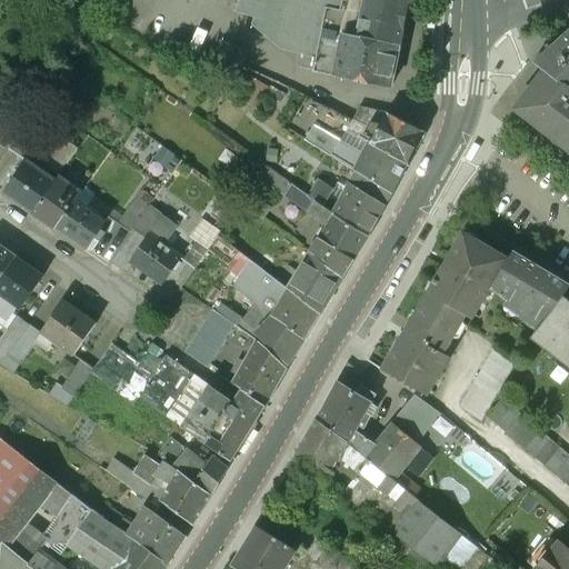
[(238,0),(235,12),(252,18),(251,25),(280,51),(303,56),(301,68),(312,70),(312,72),(333,77),(342,35),(356,37),(363,0),(238,0)]
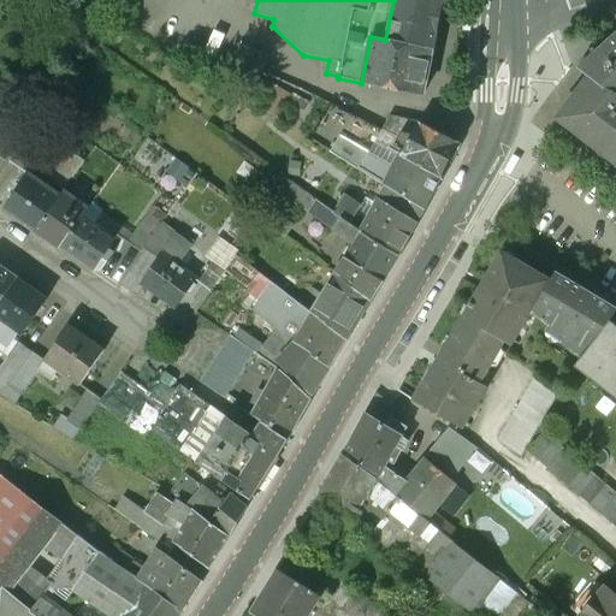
[(440,0),(394,0),(385,40),(371,37),(361,83),(420,98),(440,0)]
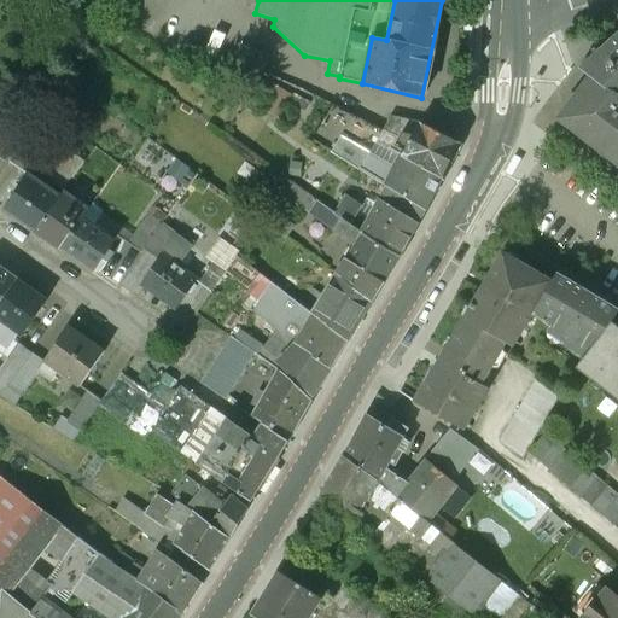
[(617,36),(599,54),(584,73),(590,77),(592,76),(617,95),(617,36)]
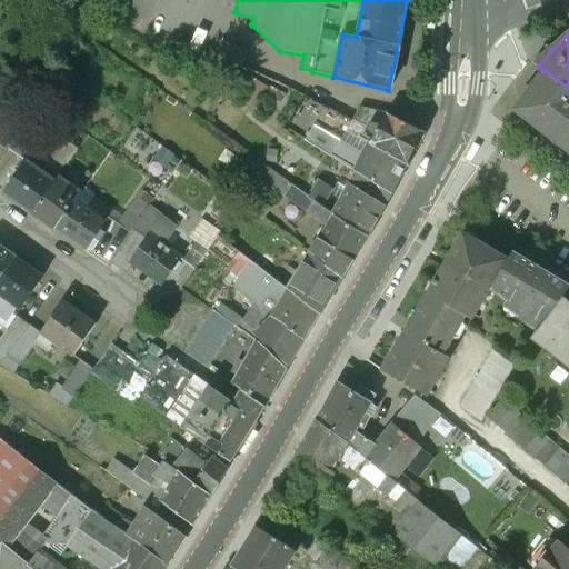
[(513,109),(568,152),(568,88),(545,70),(543,71),(513,109)]
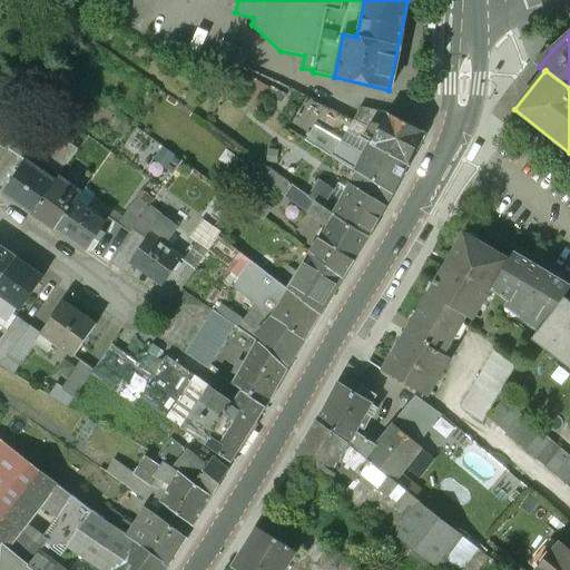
[(0,137),(13,119),(12,118),(0,109),(0,137)]
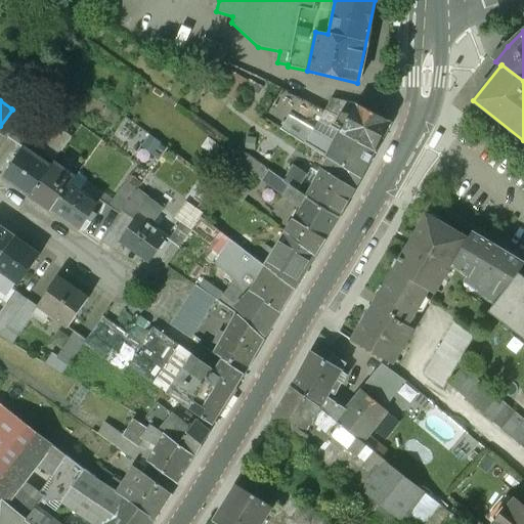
[(12,110),(0,126),(0,131),(7,137),(25,112),(14,103),(11,108),(12,110)]
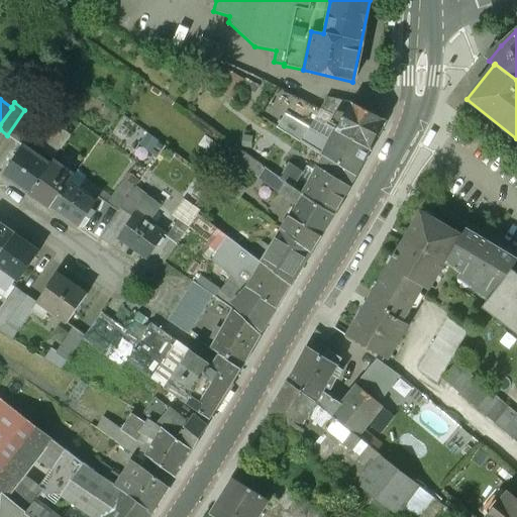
[(314,121),(319,112),(299,102),(293,114),(304,119),(309,119),(314,121)]
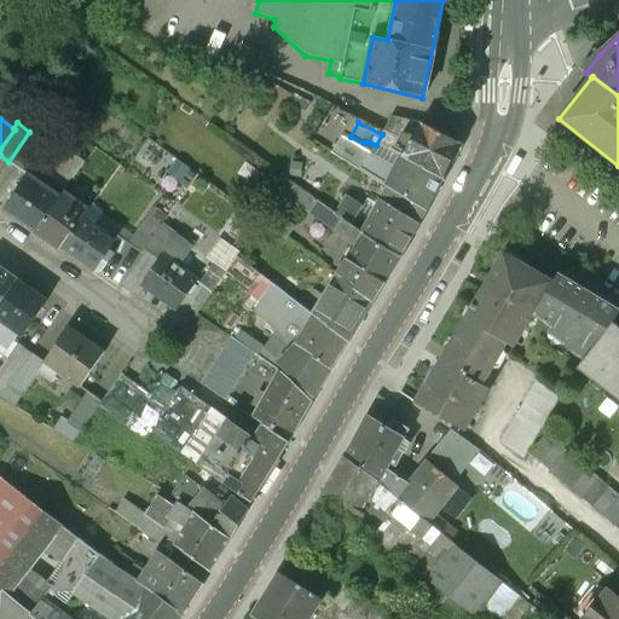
[(374,149),(399,162),(404,156),(444,178),(462,144),(421,123),(409,145),(382,134),(376,145),(374,149)]
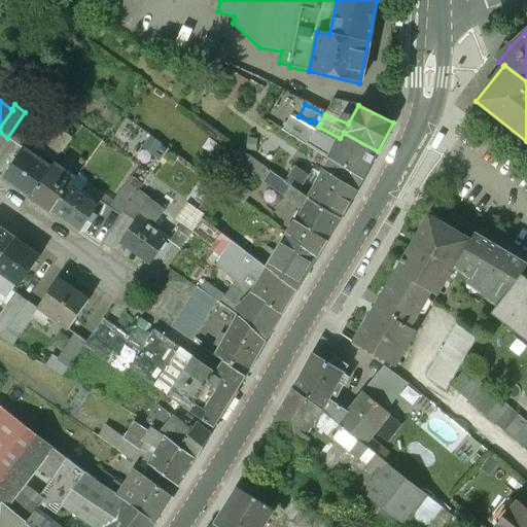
[(25,112),(7,138),(19,146),(37,120),(25,112)]
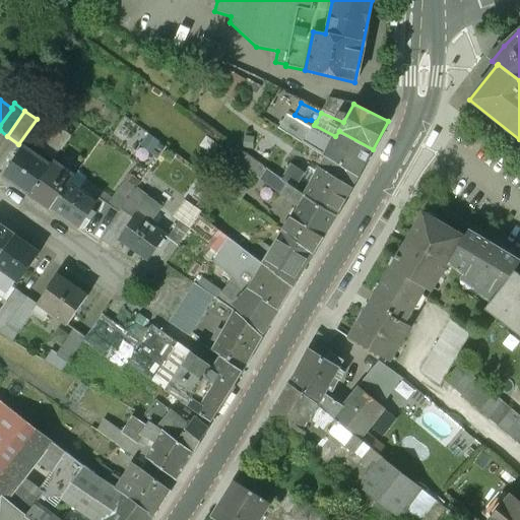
[(278,128),(325,157),(331,144),(328,139),(287,115),(278,128)]
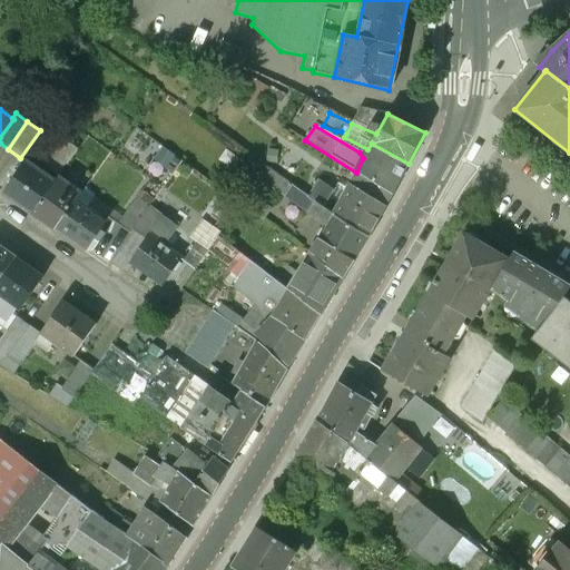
[(53,155),(67,165),(79,149),(65,139),(53,155)]
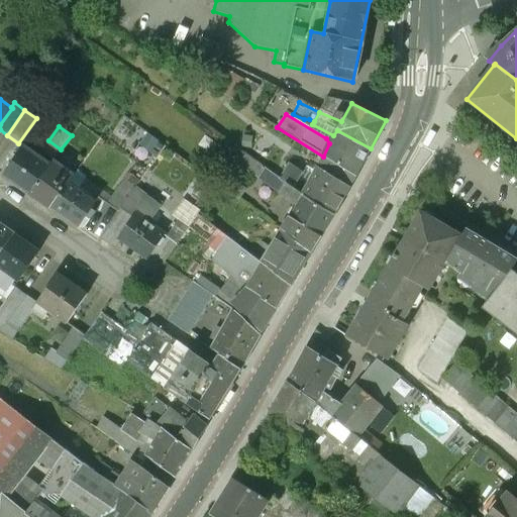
[(355,177),(371,148),(337,130),(333,135),(329,143),(323,157),(328,160),(355,177)]
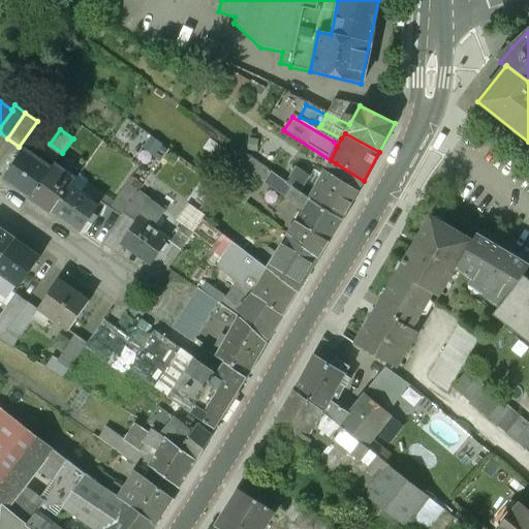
[(241,166),(305,211),(311,200),(301,192),(286,182),(232,143),(215,167),(226,176),(236,164),(241,167),(241,166)]
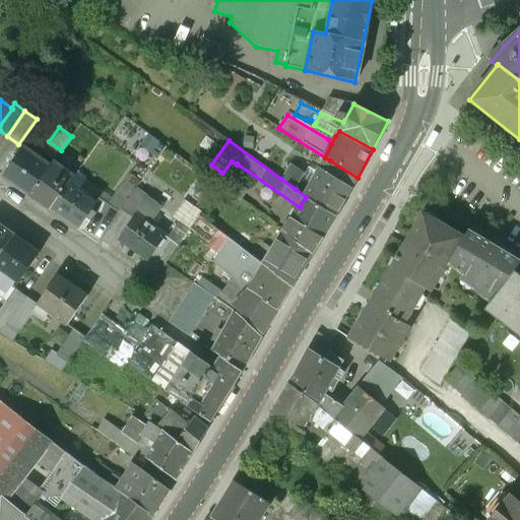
[(3,177),(29,196),(51,166),(24,146),(3,177)]
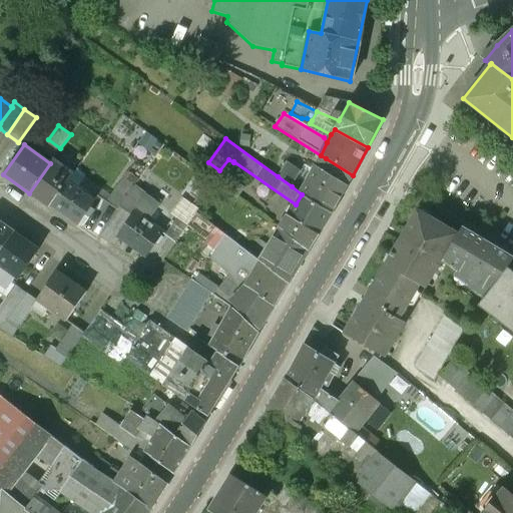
[(333,212),(353,175),(326,158),(320,170),(316,168),(315,172),(305,166),(301,173),(292,186),(302,194),(333,212)]
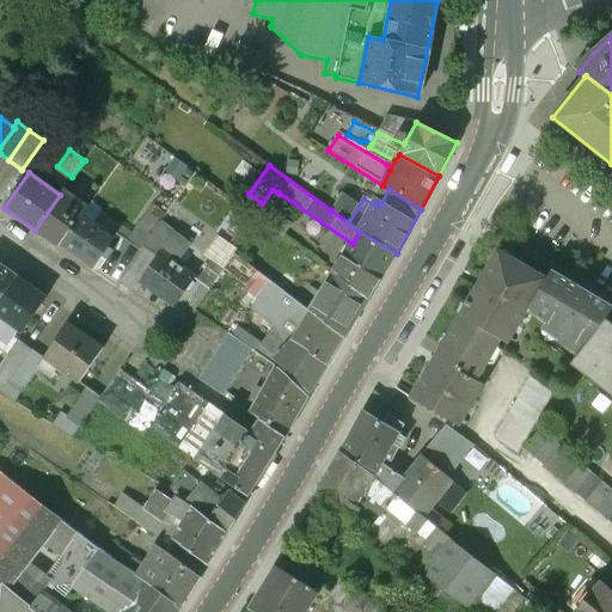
[(63,190),(60,195),(35,231),(60,248),(83,215),(89,207),(63,190)]
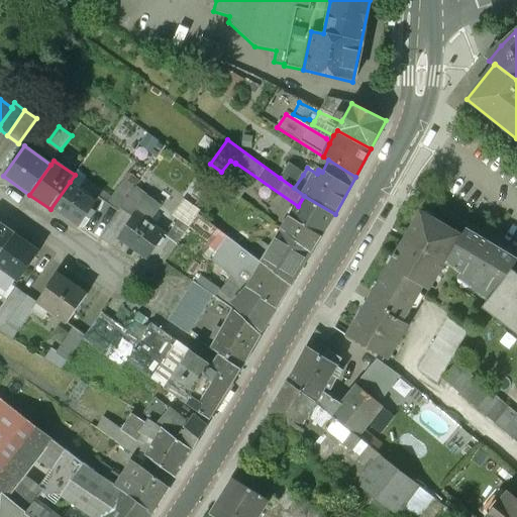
[(289,165),(280,178),(294,188),(303,175),(289,165)]
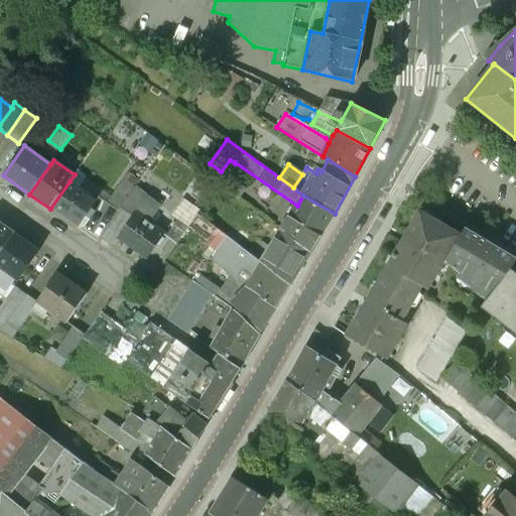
[(118,212),(120,209),(135,187),(139,181),(129,173),(107,205),(118,212)]
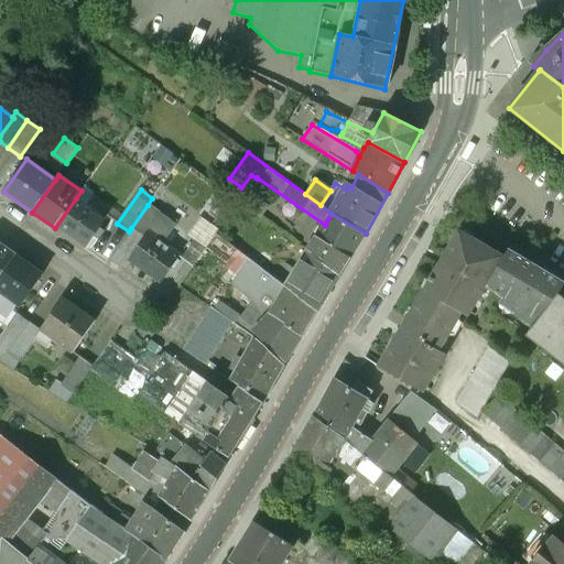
[(241,203),(260,217),(269,206),(249,192),(241,203)]
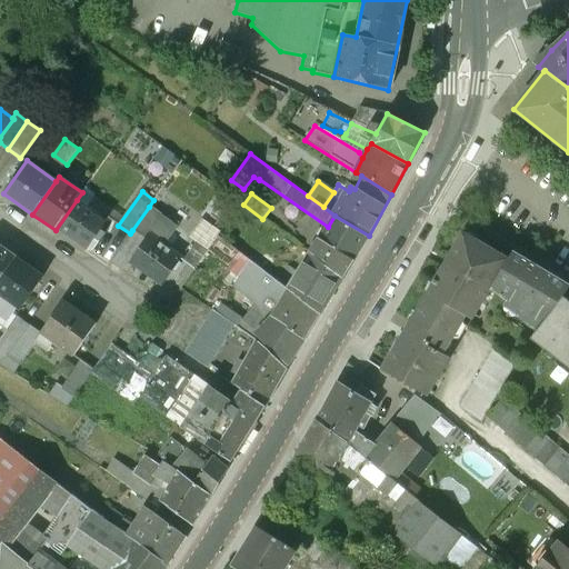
[(106,221),(77,200),(56,230),(85,251),(106,221)]
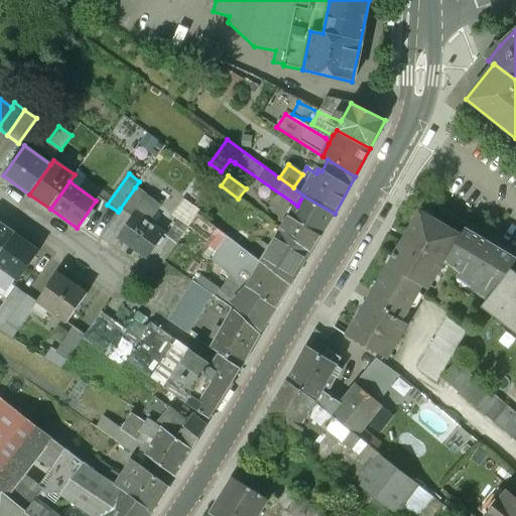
[(134,213),(146,196),(135,187),(120,209),(133,218),(135,214),(134,213)]
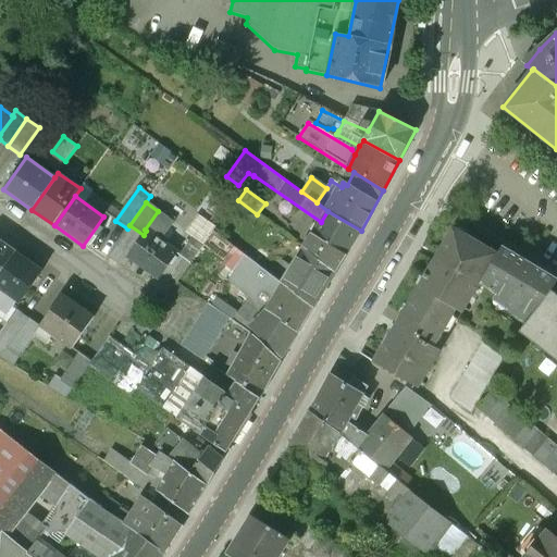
[(127,257),(158,279),(176,252),(160,240),(173,222),(158,211),(145,230),(146,231),(144,235),(127,257)]
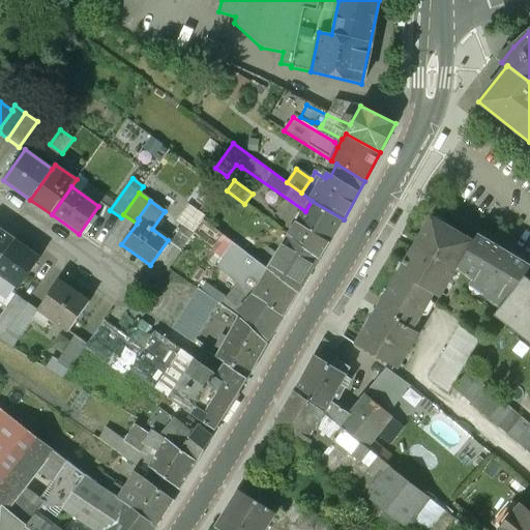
[(296,223),(288,236),(319,260),(344,219),(312,201),(305,211),(298,224),(296,223)]
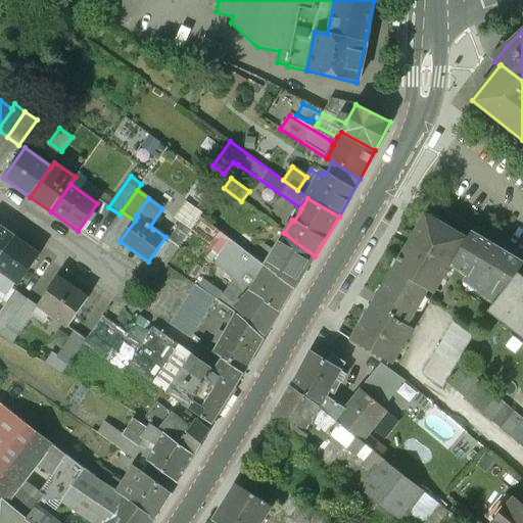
[(181,223),(169,240),(179,247),(202,212),(187,202),(175,219),(181,223)]
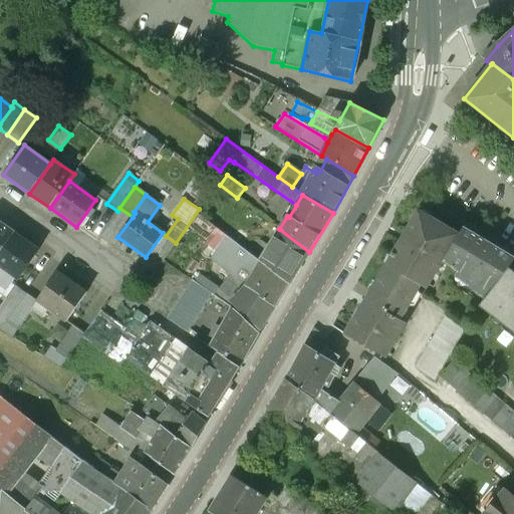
[(419,209),(386,265),(420,285),(427,289),(444,261),(460,234),(419,209)]
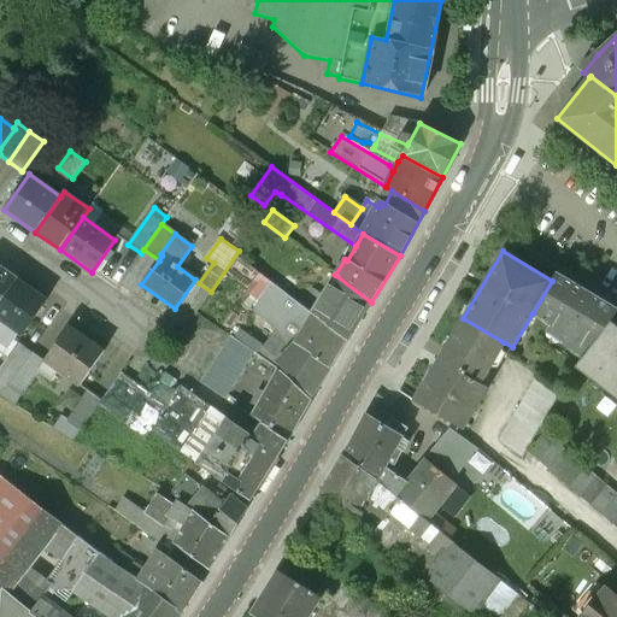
[(0,306),(18,281),(0,268),(0,306)]
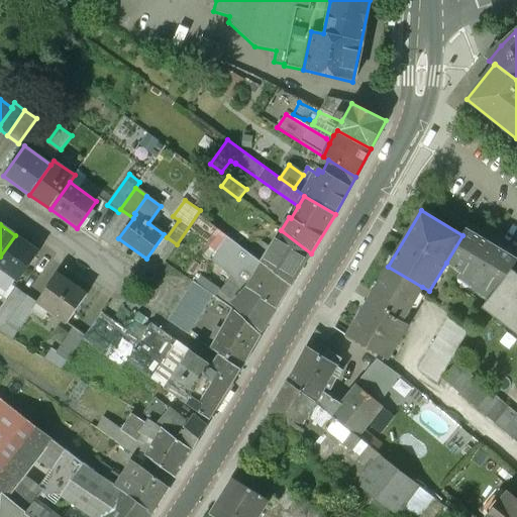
[(462,235),(446,263),(492,297),(512,270),(516,262),(516,257),(467,228),(462,235)]
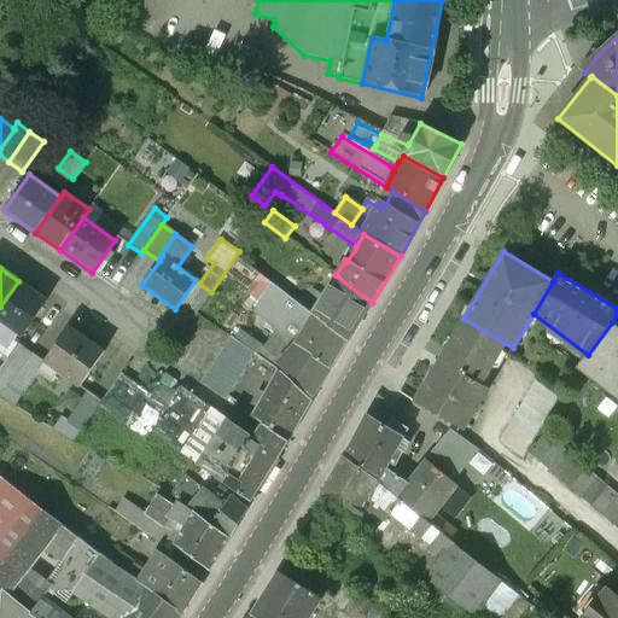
[(336,275),(313,314),(348,342),(372,303),(336,275)]
